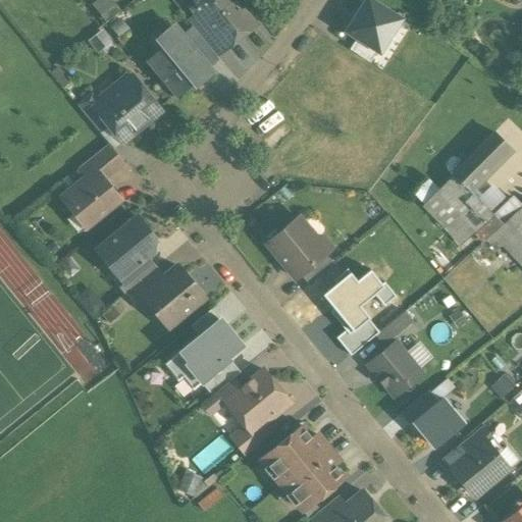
[(111,0),(97,0),(93,3),(104,19),(118,9),(111,0)]
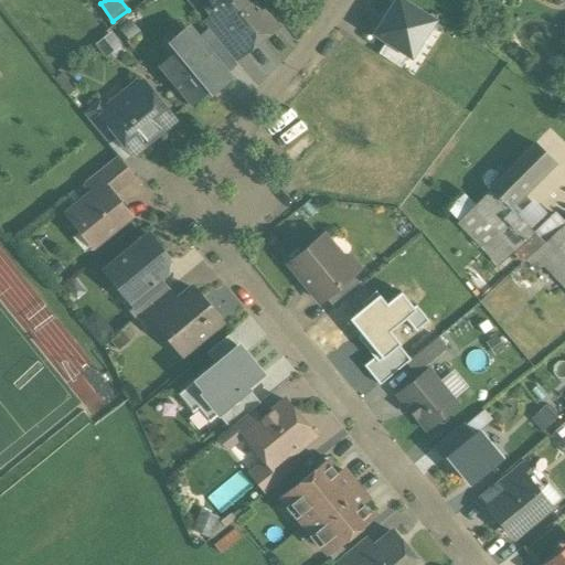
[(252,0),(220,0),(210,9),(241,46),(244,51),(274,27),(252,0)]
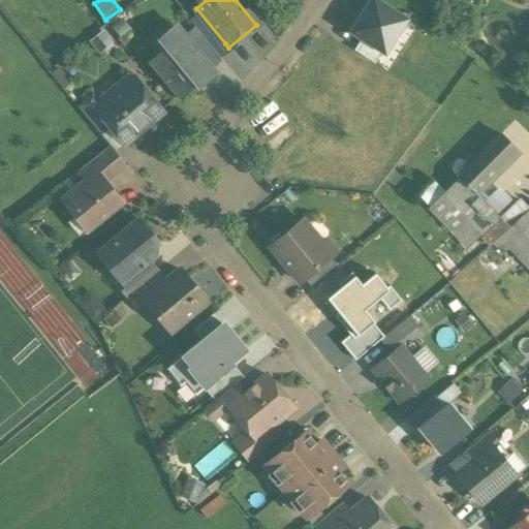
[(371,0),(350,33),(362,39),(381,53),(385,55),(406,22),(372,0),(371,0)]
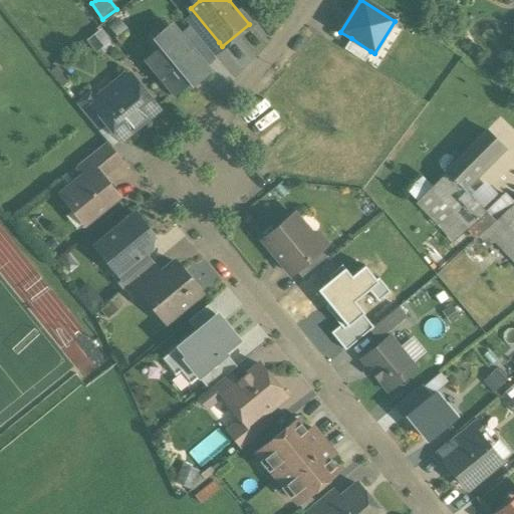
[(219,42),(197,15),(187,23),(191,28),(209,51),(219,42)]
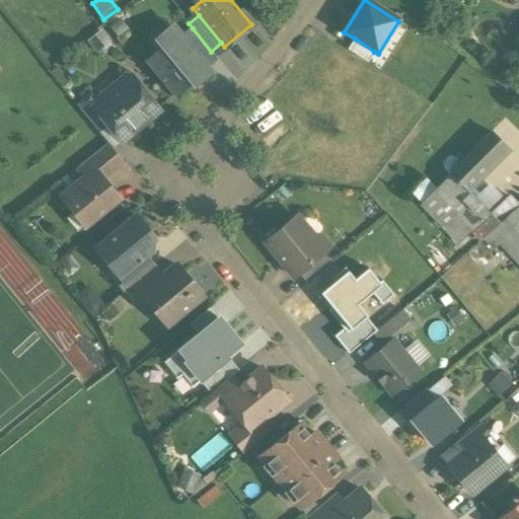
[(181,39),(171,26),(156,40),(163,49),(148,61),(175,93),(191,81),(193,84),(208,71),(205,67),(181,39)]
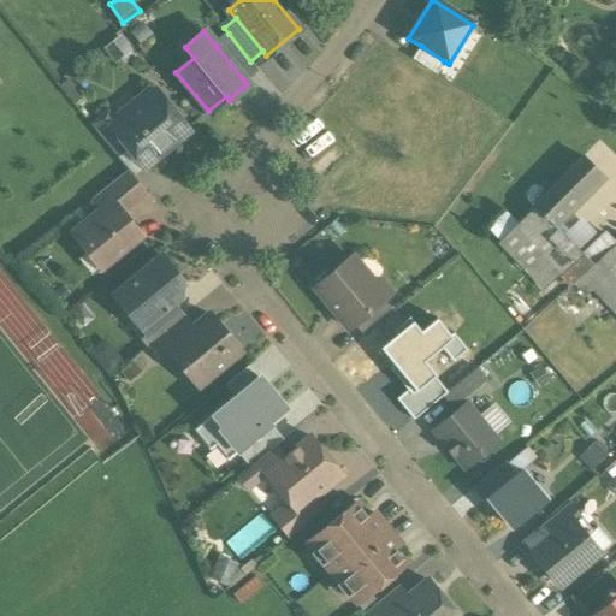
[(250,61),(229,34),(215,46),(243,80),(256,67),(250,61)]
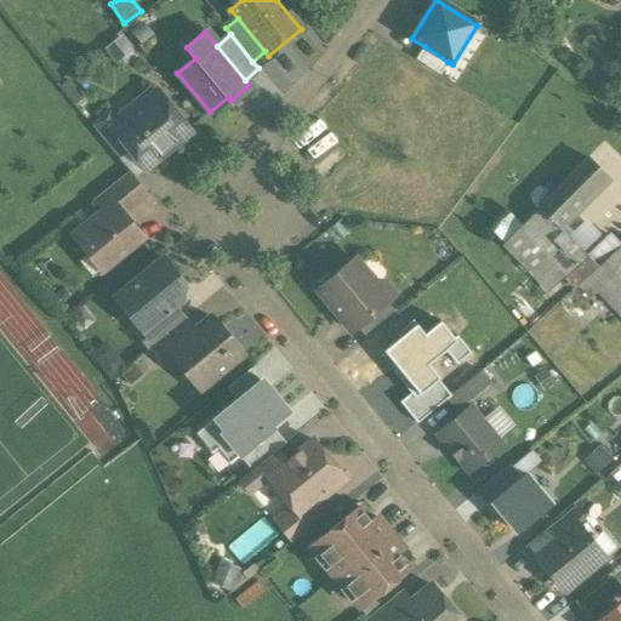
[(415,61),(439,77),(448,62),(425,46),(415,61)]
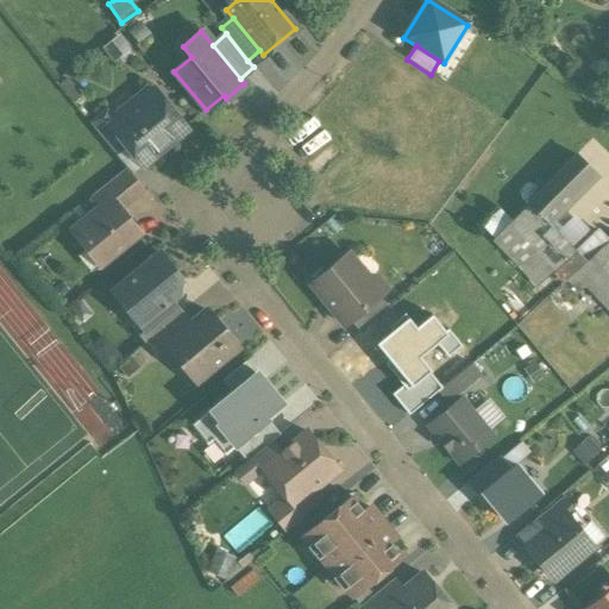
[(186,130),(154,90),(151,93),(145,90),(139,95),(137,104),(117,121),(110,126),(126,148),(142,165),(186,130)]
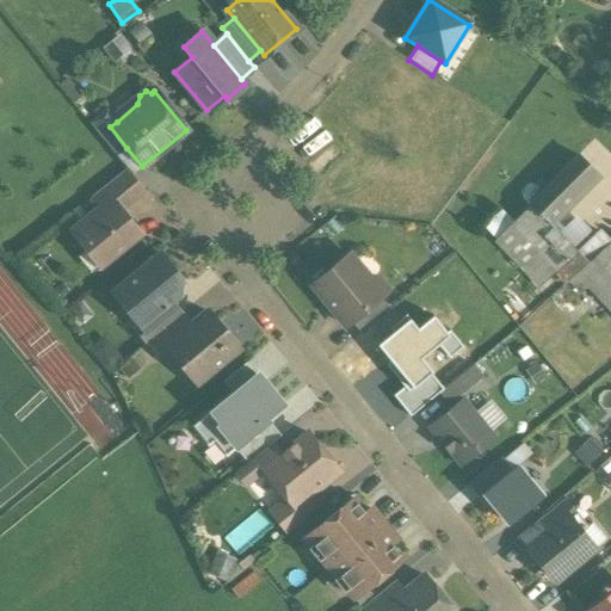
[(127,148),(110,127),(117,122),(106,109),(88,123),(116,156),(127,148)]
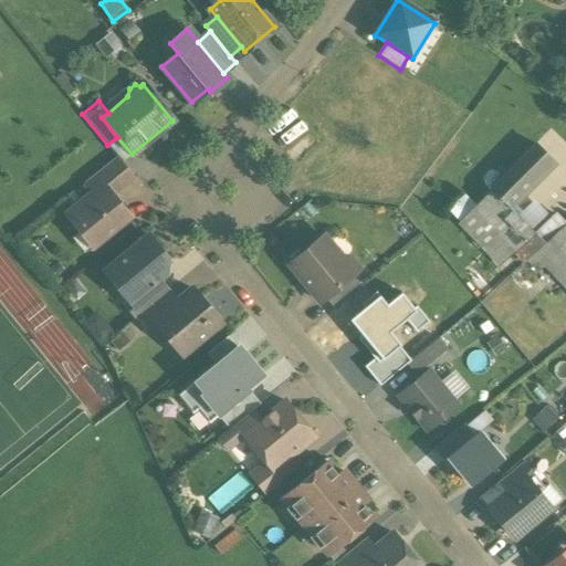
[(535,146),(513,167),(491,190),(506,206),(551,161),(535,146)]
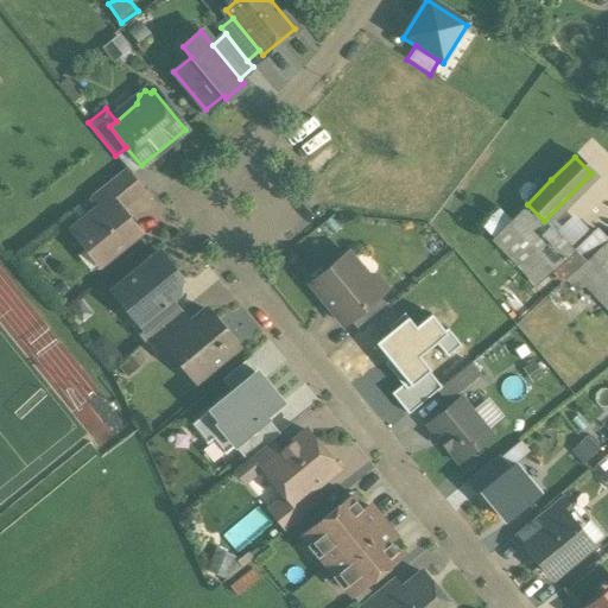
[(126,168),(93,195),(101,206),(111,198),(119,209),(144,190),(126,168)]
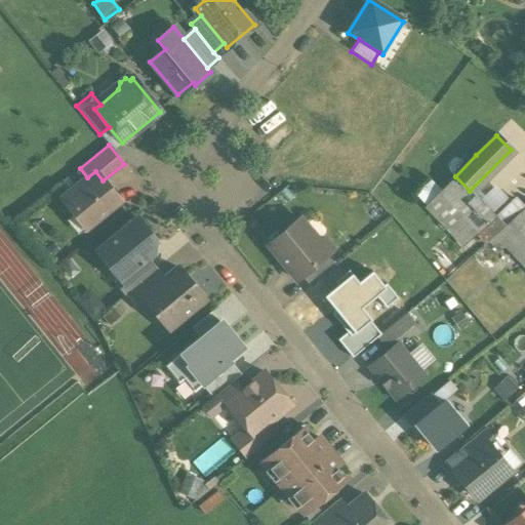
[(103,180),(95,171),(87,177),(62,198),(76,216),(82,211),(91,223),(119,201),(103,180)]
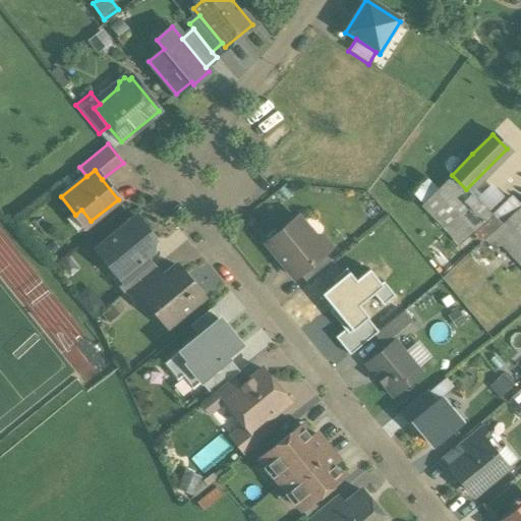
[(466,189),(452,175),(422,206),(461,243),(474,232),(493,216),(466,189)]
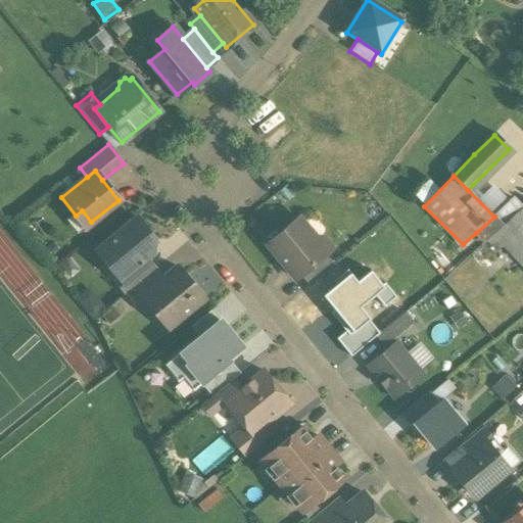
[(522,207),(504,226),(493,235),(519,262),(522,257),(522,242),(521,240),(522,237),(522,207)]
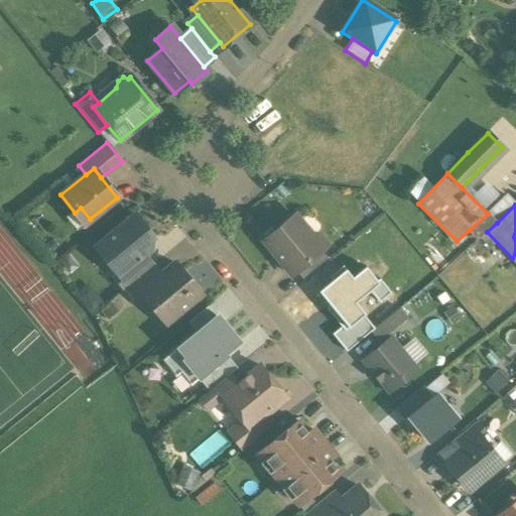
[(488,214),(470,230),(479,240),(487,232),(497,223),(488,214)]
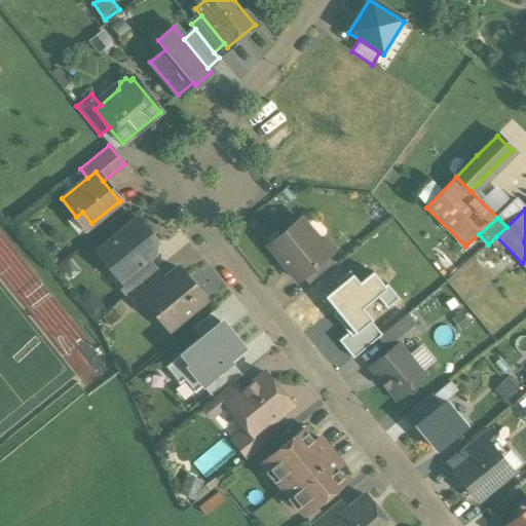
[(137,219),(97,252),(119,279),(116,282),(117,284),(146,261),(154,254),(155,241),(137,219)]
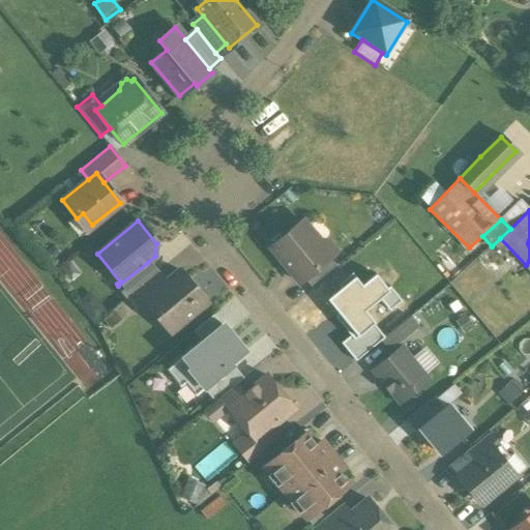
[(319,241),(302,222),(270,248),(299,283),(303,280),(329,258),(331,256),(330,254),(326,257),(319,246),(319,241)]
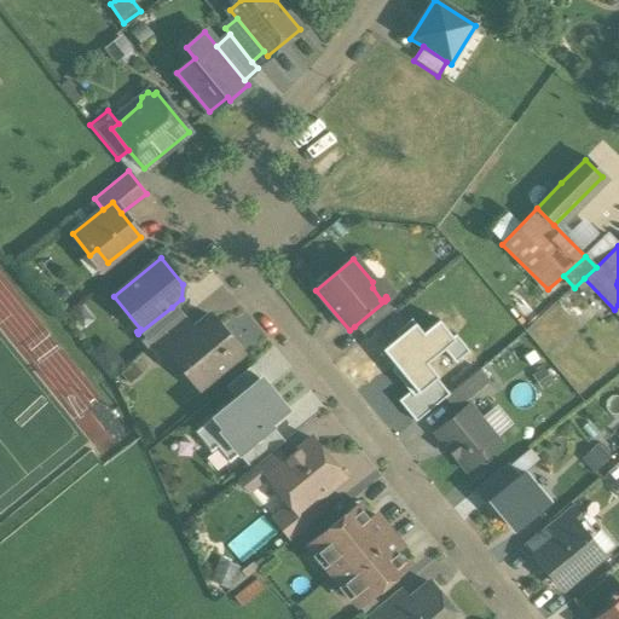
[(0,339),(69,426),(102,400),(0,272),(0,339)]
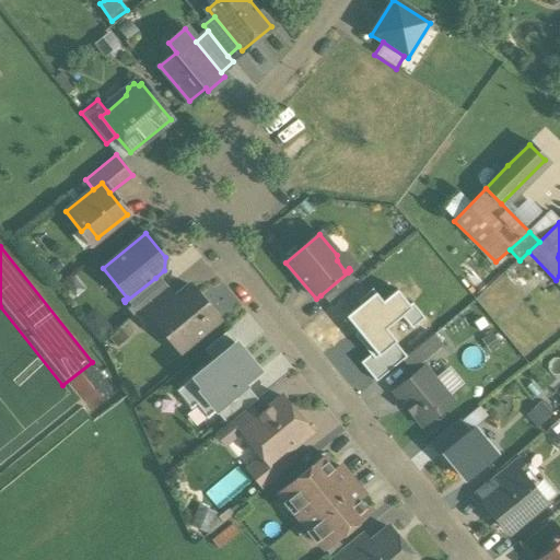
[(348,272),(321,295),(330,306),(358,284),(348,272)]
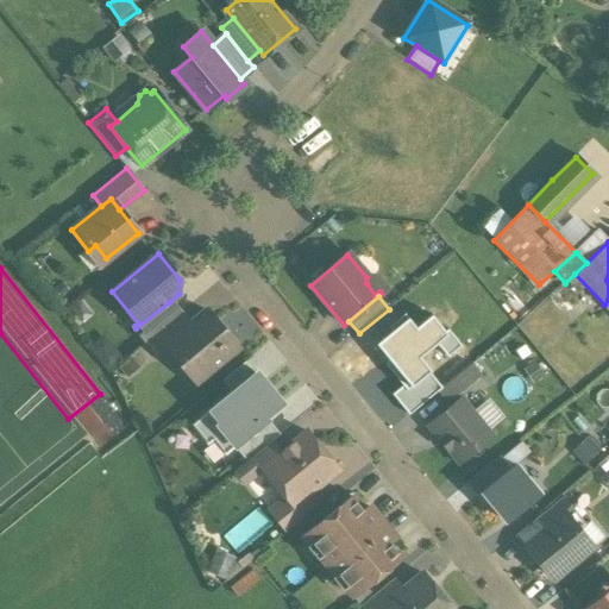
[(179,314),(169,302),(136,328),(146,340),(179,314)]
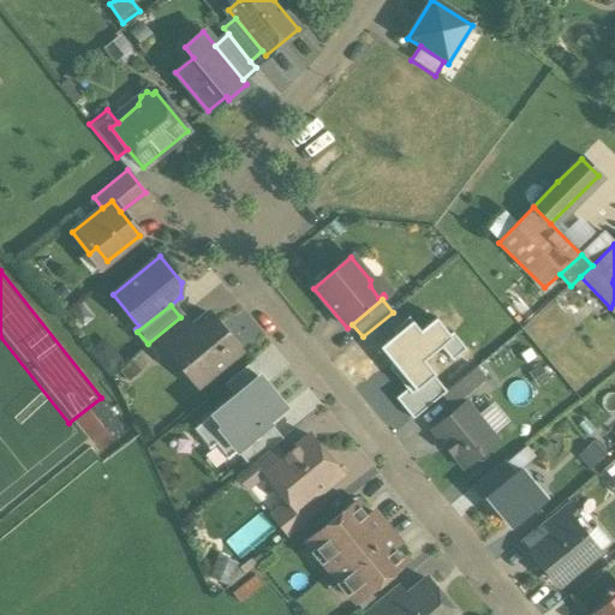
[(180,317),(148,344),(157,356),(190,329),(180,317)]
